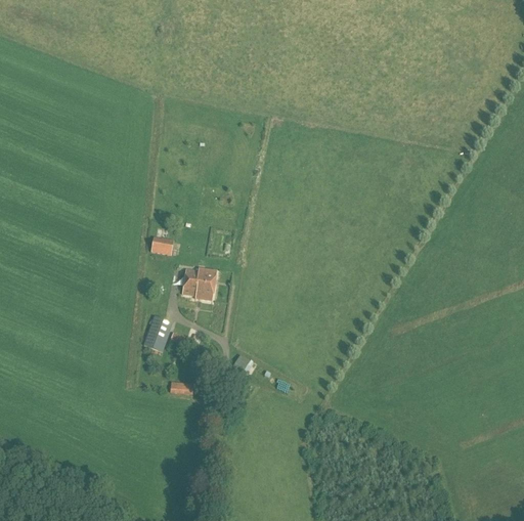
[(171,240),(172,233),(167,232),(166,239),(153,236),(150,251),(171,255),(173,240),(171,240)]
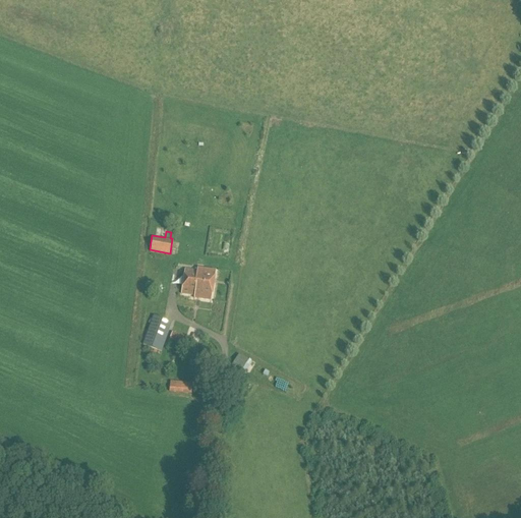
[(211,298),(215,268),(197,266),(197,269),(185,267),(181,291),(194,293),(194,295),(211,298)]
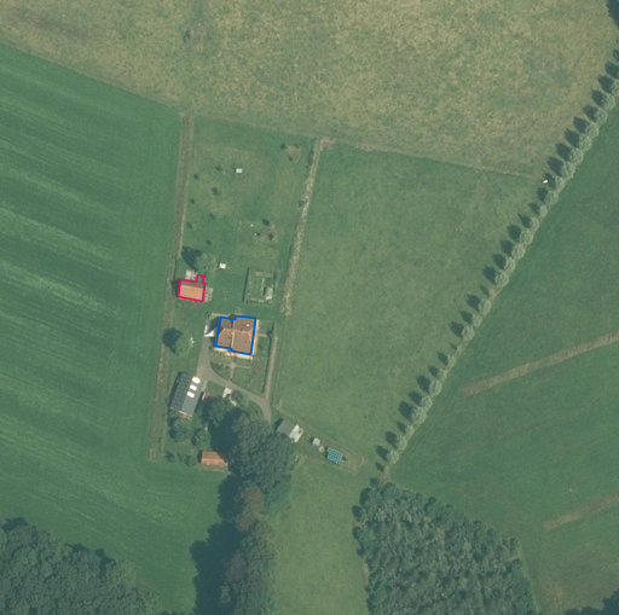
[(191,415),(203,381),(183,372),(171,406),(191,415)]
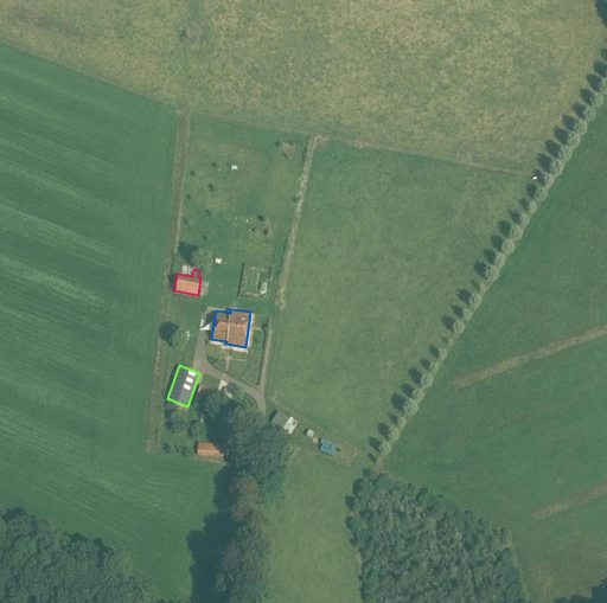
[(300,423),(278,410),(270,422),(293,435),(300,423)]
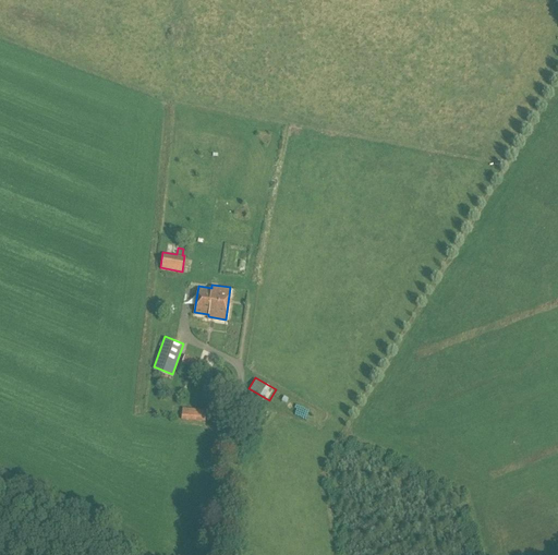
[(205,419),(206,408),(173,405),(172,415),(205,419)]
